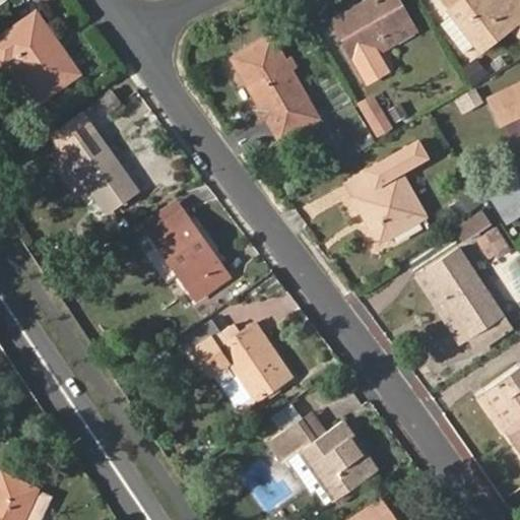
[(412,23),(398,0),(368,0),(334,19),(369,81),(389,69),(375,45),(412,23)]
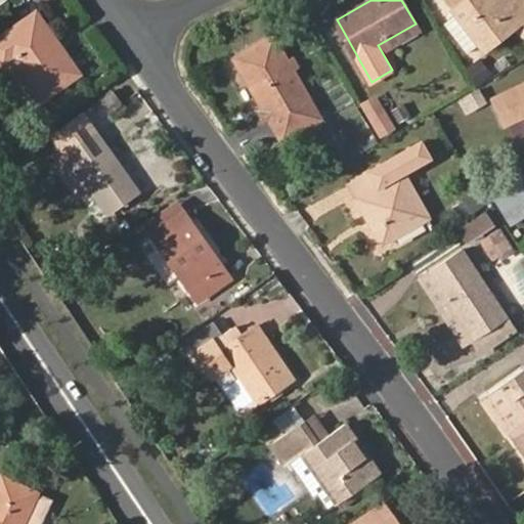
[(511,0),(464,0),(453,8),(457,14),(445,24),(469,54),(482,44),(485,48),(523,18),(523,17),(523,0),(520,0),(515,4),(511,0)]
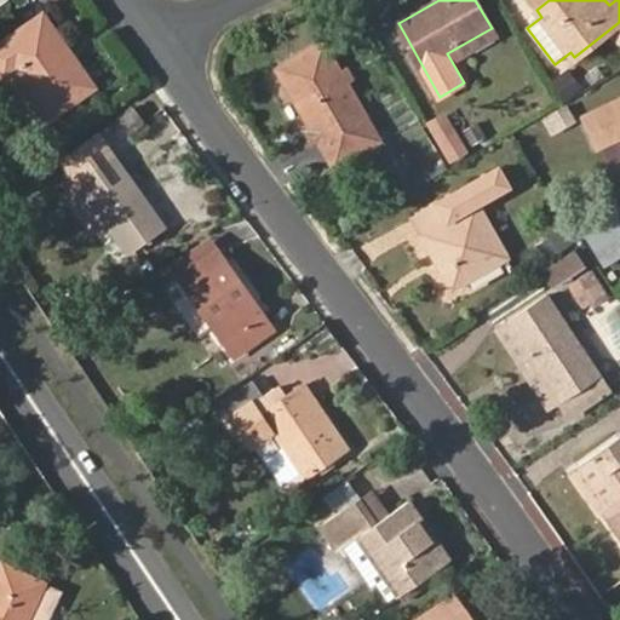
[(93,86),(44,13),(0,44),(0,72),(5,79),(13,73),(47,119),(93,86)]
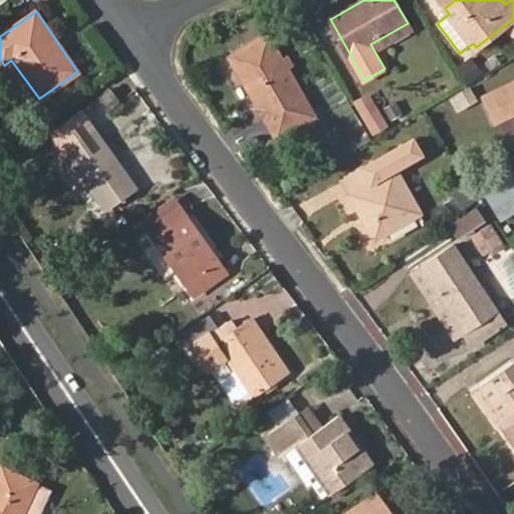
[(315,116),(269,35),(231,56),(267,122),(278,116),(287,132),(315,116)]
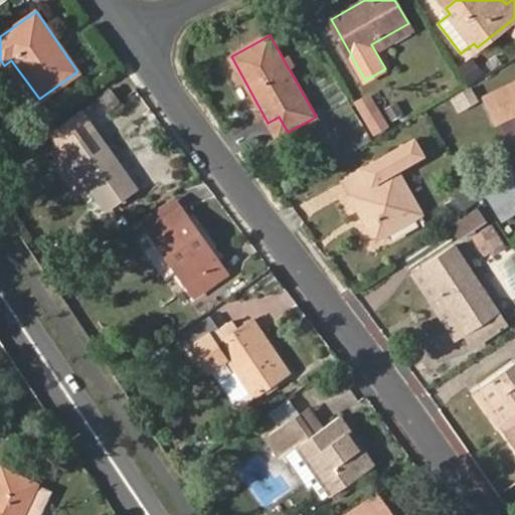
[(514,82),(485,97),(496,120),(514,111),(514,82)]
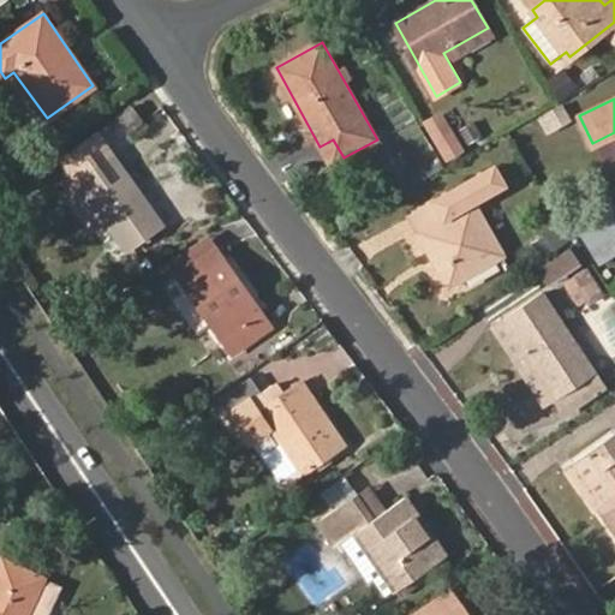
[(129,135),(145,123),(132,105),(115,117),(129,135)]
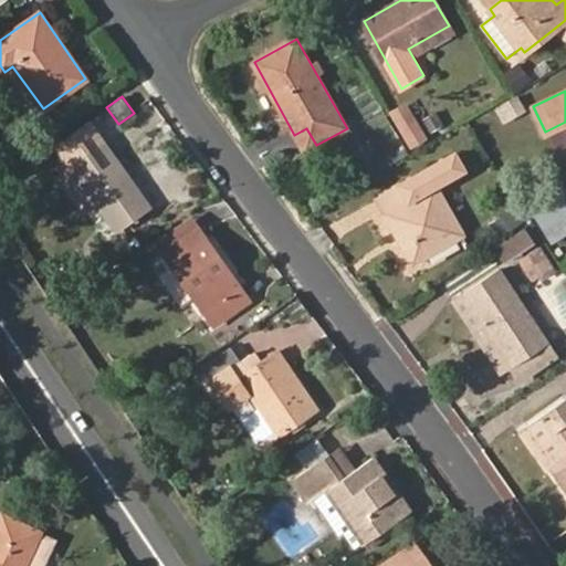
[(304,152),(316,145),(306,128),(294,135),(304,152)]
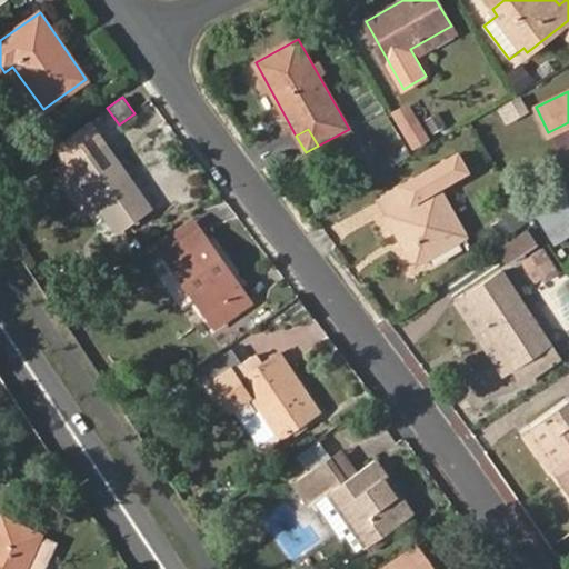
[(151,206),(105,142),(70,166),(116,230),(151,206)]
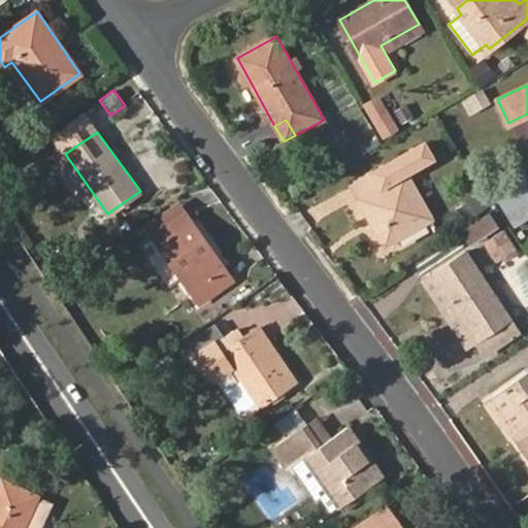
[(336,168),(354,159),(336,133),(314,147),(323,161),(328,158),(336,168)]
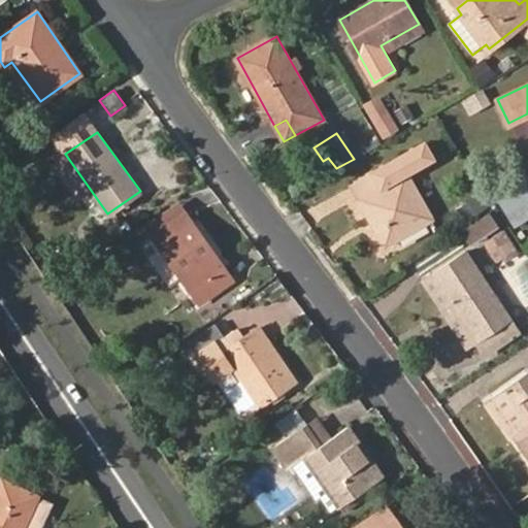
[(433,158),(424,143),(377,169),(385,185),(361,198),(386,244),(432,218),(407,173),(433,158)]
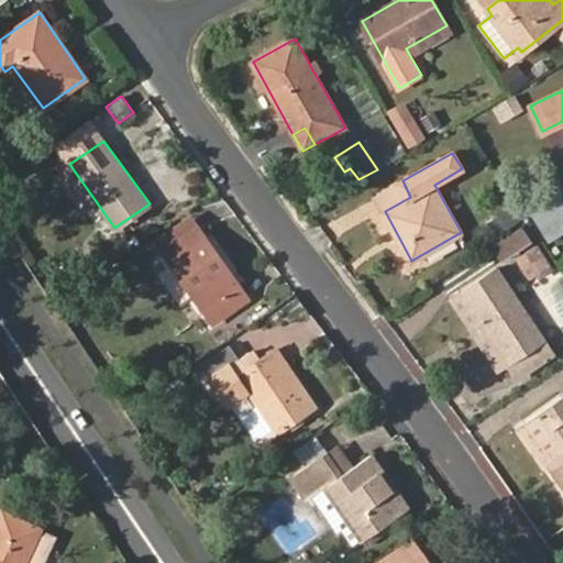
[(375,197),(385,211),(410,197),(403,180),(375,197)]
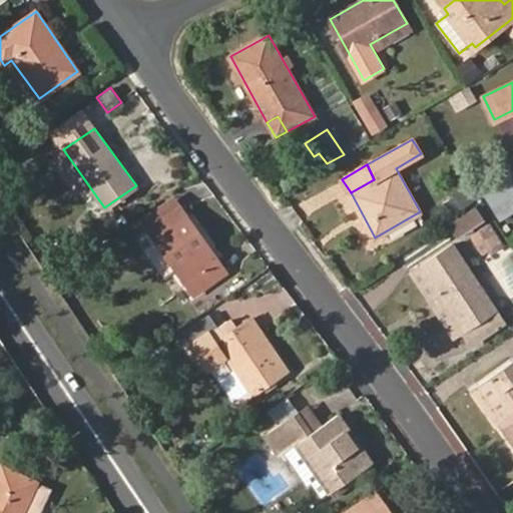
[(512,178),(486,195),(493,209),(512,196),(512,178)]
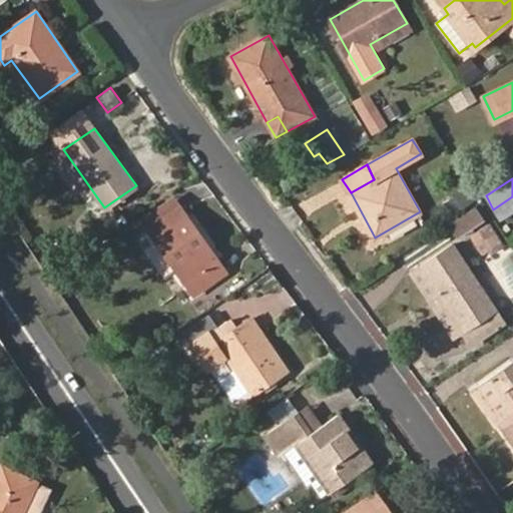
[(472,203),(463,189),(451,197),(460,210),(472,203)]
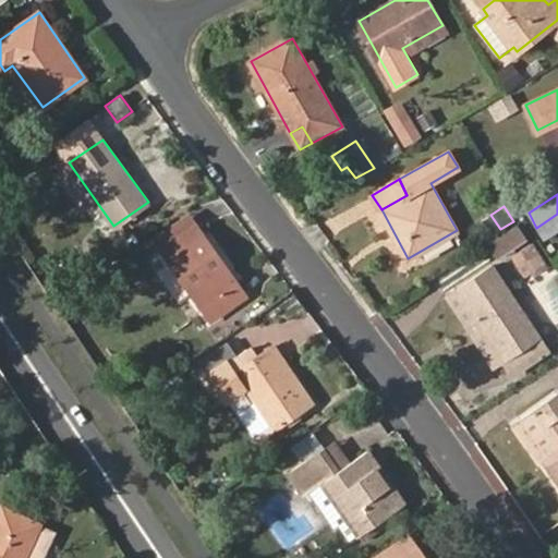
[(557,214),(536,228),(545,242),(557,233),(557,214)]
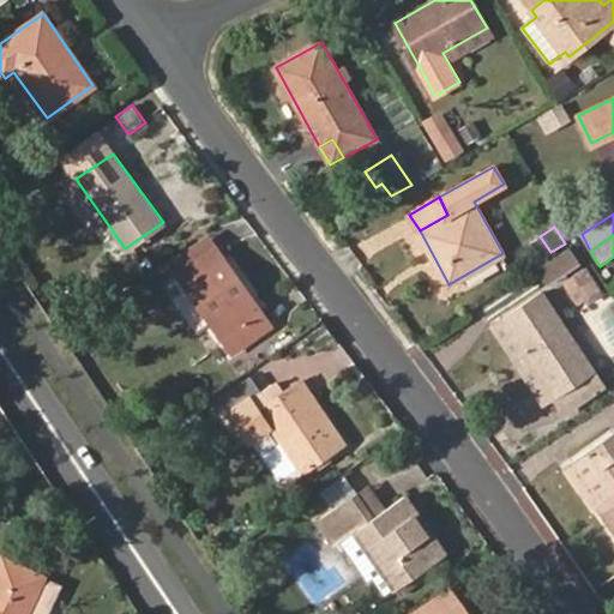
[(170,264),(179,275),(217,248),(209,238),(170,264)]
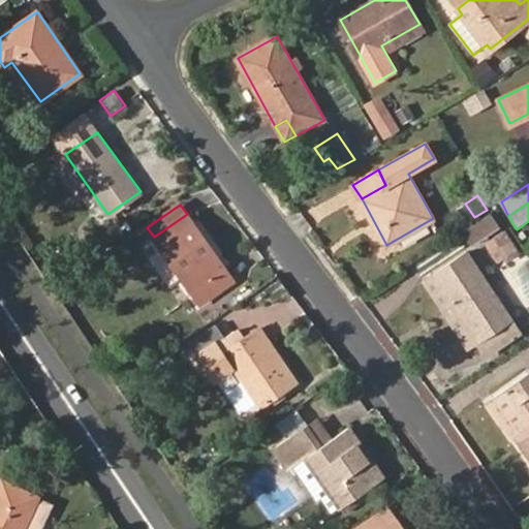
[(199,302),(234,279),(187,214),(154,237),(199,302)]
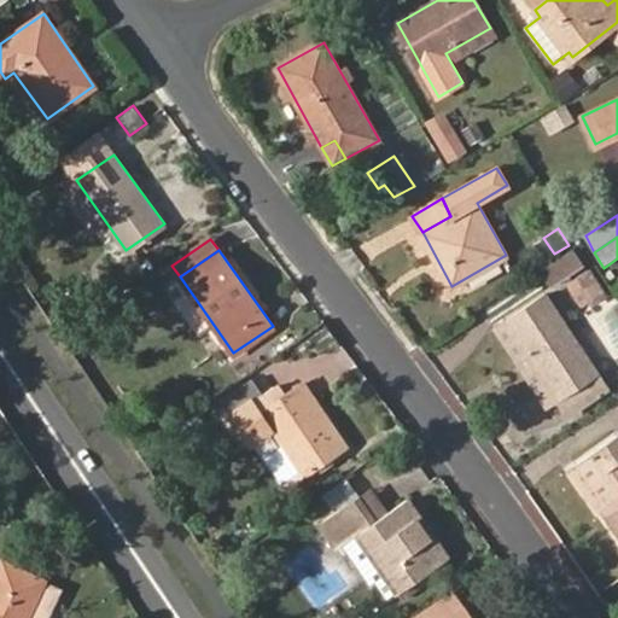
[(586,267),(576,251),(542,274),(552,289),(586,267)]
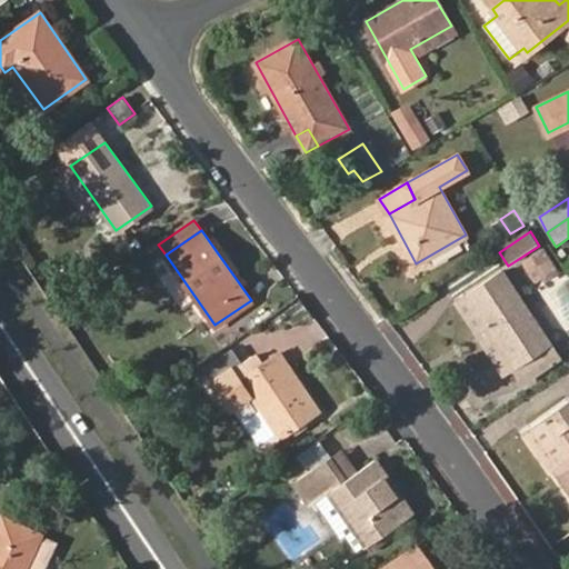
[(563,276),(546,248),(532,258),(547,280),(550,285),(563,276)]
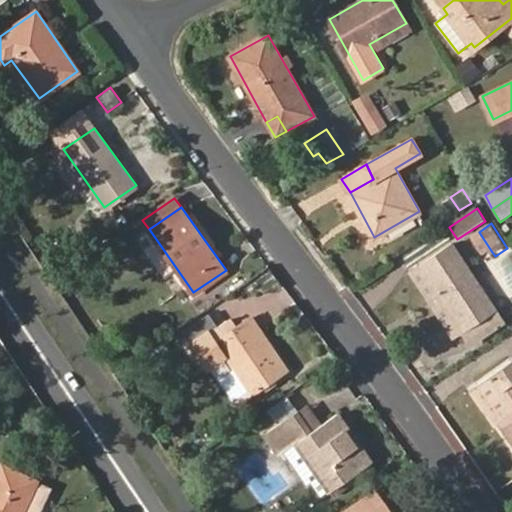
[(484,257),(492,252),(479,232),(470,237),(484,257)]
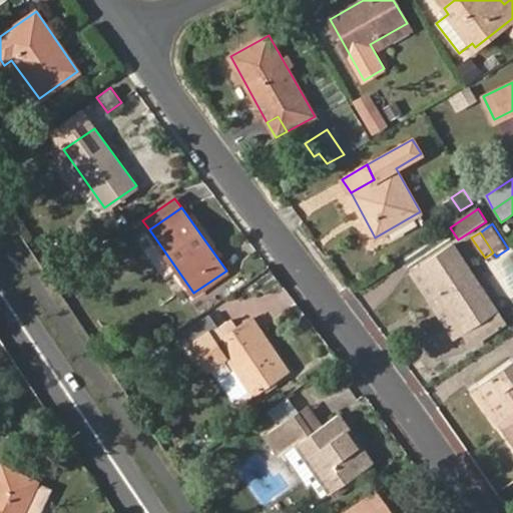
[(498,310),(454,242),(419,266),(464,332),(498,310)]
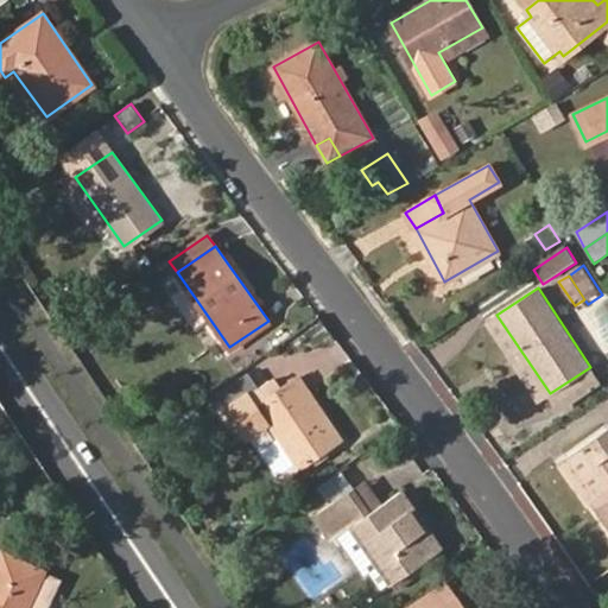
[(537,401),(550,393),(496,315),(486,322),(537,401)]
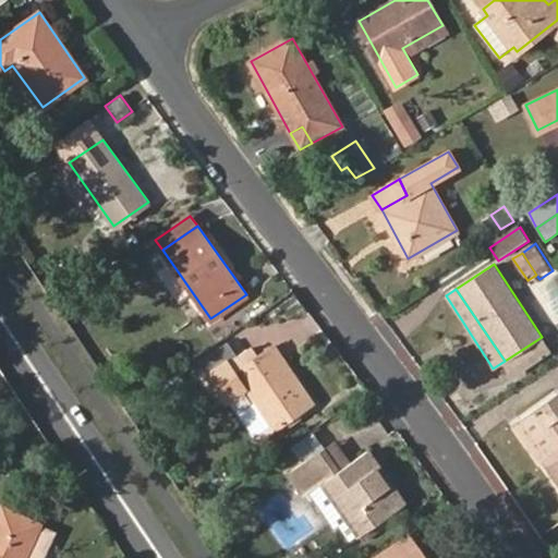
[(505,361),(516,377),(552,352),(542,337),(505,361)]
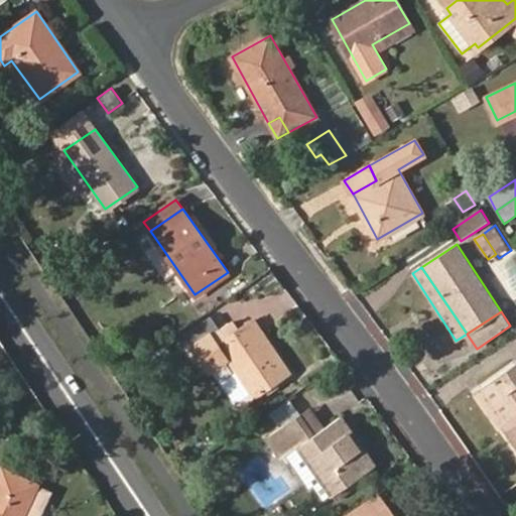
[(235,331),(228,320),(192,346),(212,373),(229,361),(234,371),(220,380),(238,409),(289,373),(252,319),(235,331)]
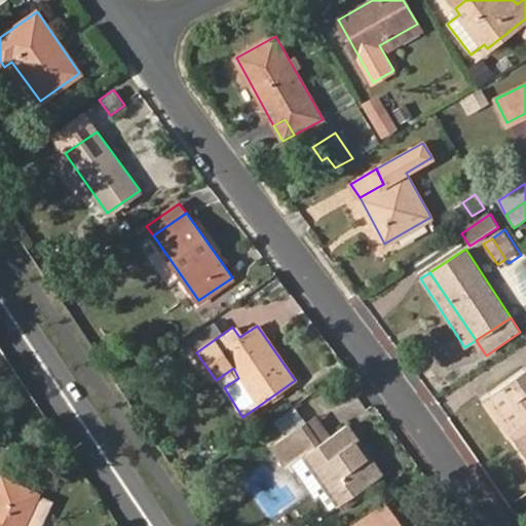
[(525,375),(490,401),(513,433),(511,435),(525,456),(525,375)]
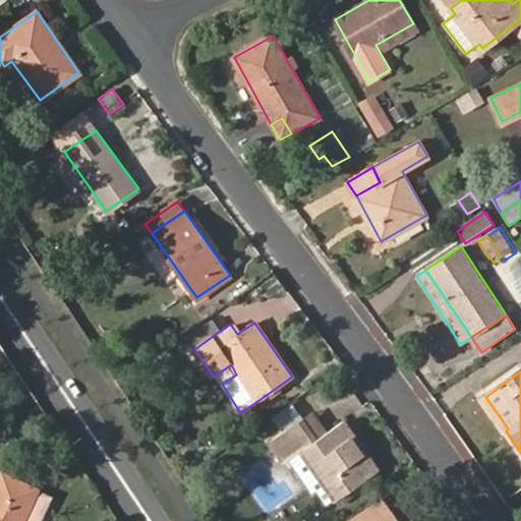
[(506,430),(508,428),(485,397),(479,402),(501,432),(506,430)]
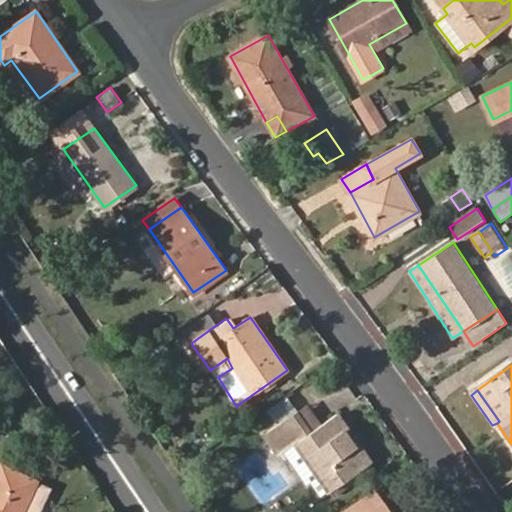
[(323,424),(310,405),(299,412),(312,432),(323,424)]
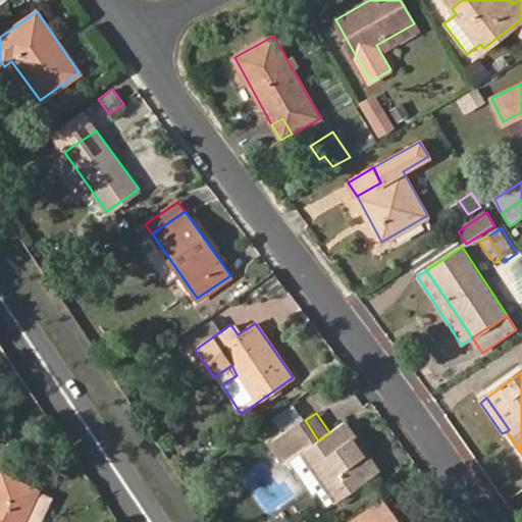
[(318,440),(305,420),(272,441),(285,463),(294,457),(305,450),(329,484),(340,499),(380,470),(345,422),(329,432),(318,440)]
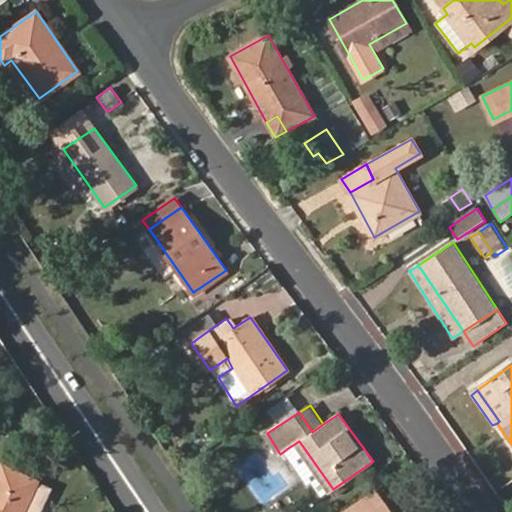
[(288,448),(312,482),(323,475),(299,441),(288,448)]
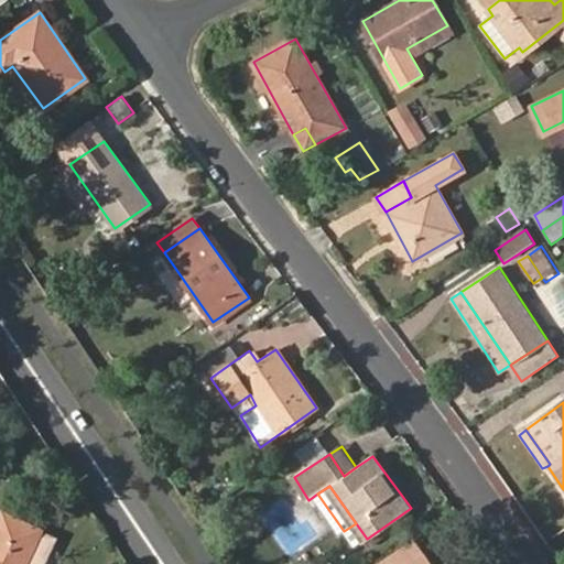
[(45,563),(57,539),(2,513),(0,518),(0,563),(45,563)]
